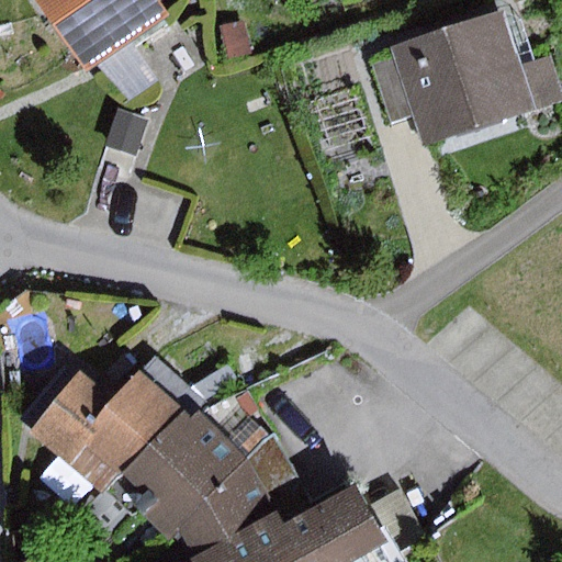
[(156,0),(38,0),(89,72),(169,18),(156,0)]
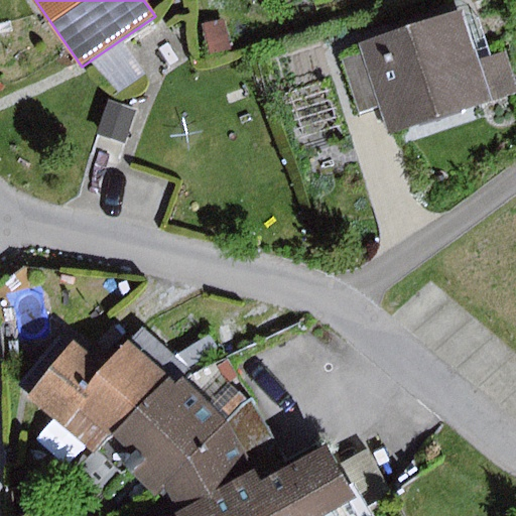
[(474,0),(477,9),(505,0),(474,0)]
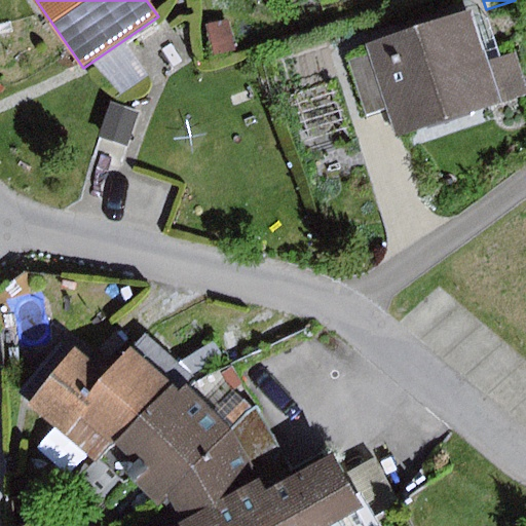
[(471,12),(372,45),(374,52),(392,108),(402,136),(501,103),(488,63),(471,12)]
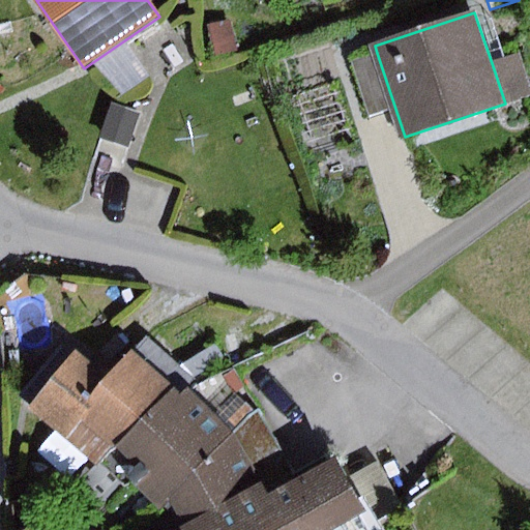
[(230,23),(208,26),(214,59),(235,55),(230,23)]
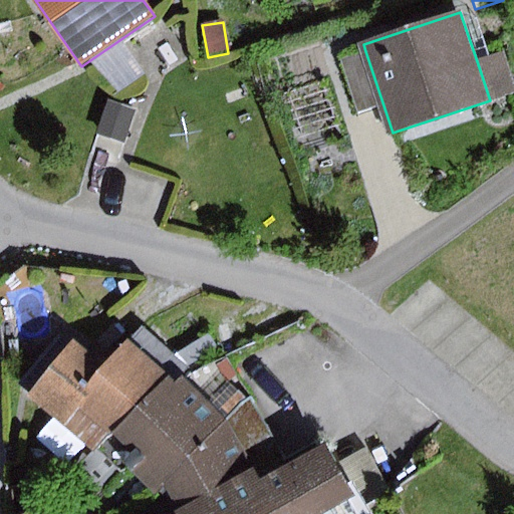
[(383,105),(365,51),(341,59),(360,113),(383,105)]
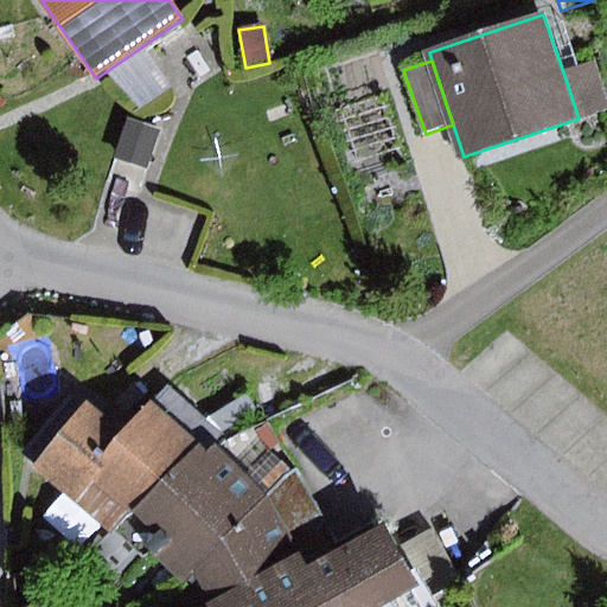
[(606,89),(598,61),(563,72),(579,119),(606,108),(606,89)]
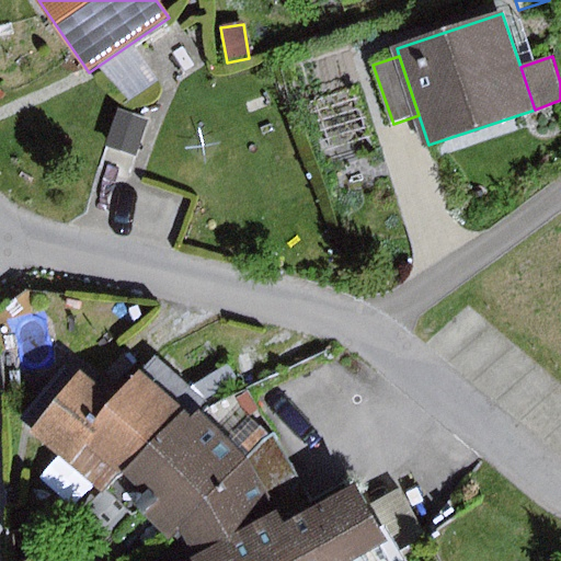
[(148,118),(117,110),(105,146),(136,156),(148,118)]
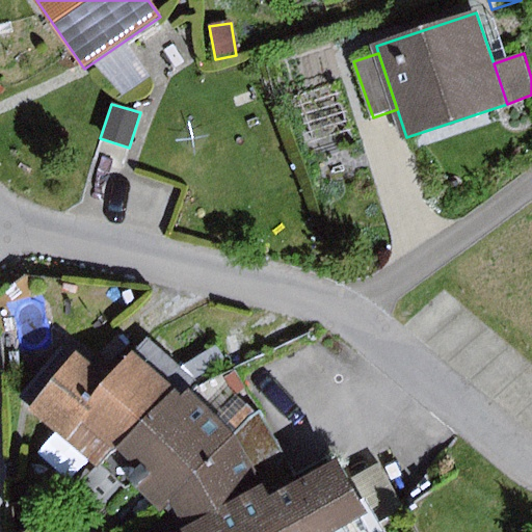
[(152,339),(133,352),(170,383),(184,395),(196,387),(232,368),(216,346),(181,367),(152,339)]
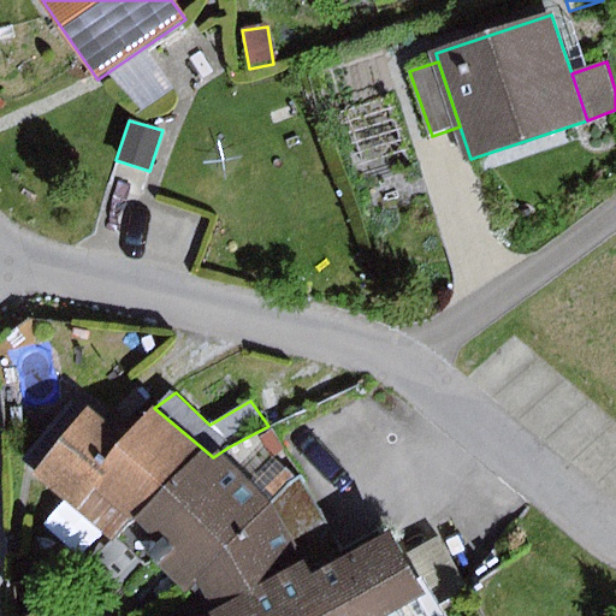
[(132,431),(98,401),(34,477),(114,544),(118,539),(197,444),(154,408),(132,431)]
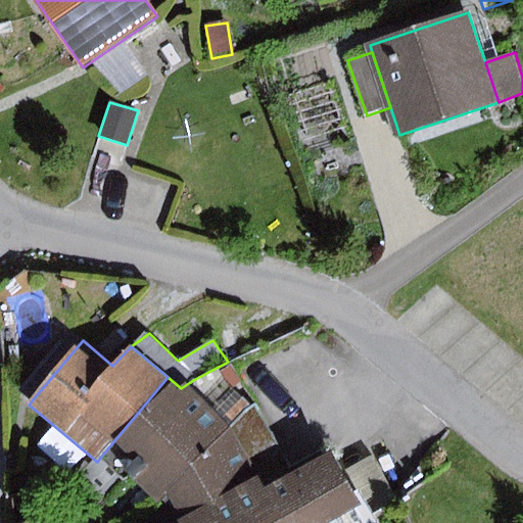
[(168,377),(100,458),(155,508),(168,494),(180,515),(283,454),(256,406),(228,429),(193,380),(181,388),(168,377)]
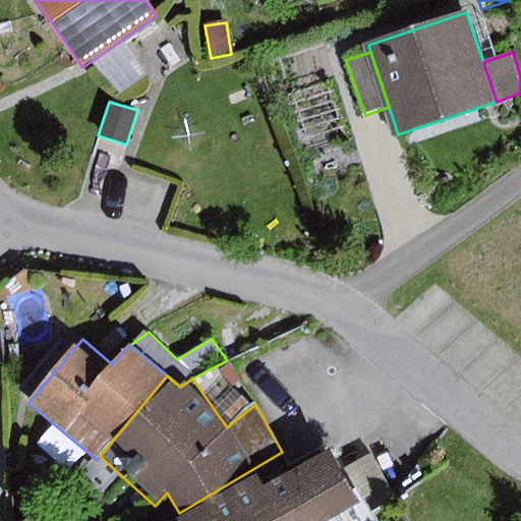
[(371,450),(339,470),(372,520),(399,503),(371,450)]
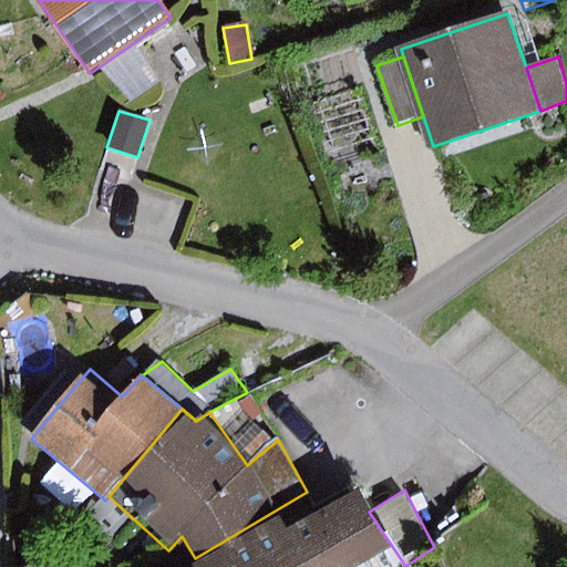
[(405,566),(369,512),(356,492),(289,529),(280,514),(188,566),(405,566)]
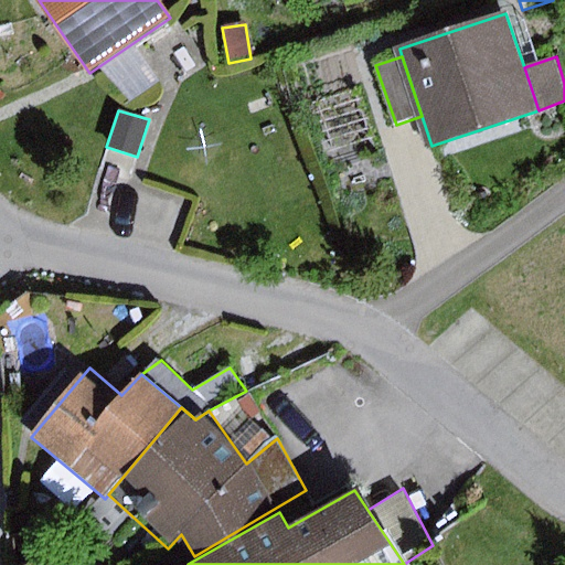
[(68,564),(62,551),(32,564),(68,564)]
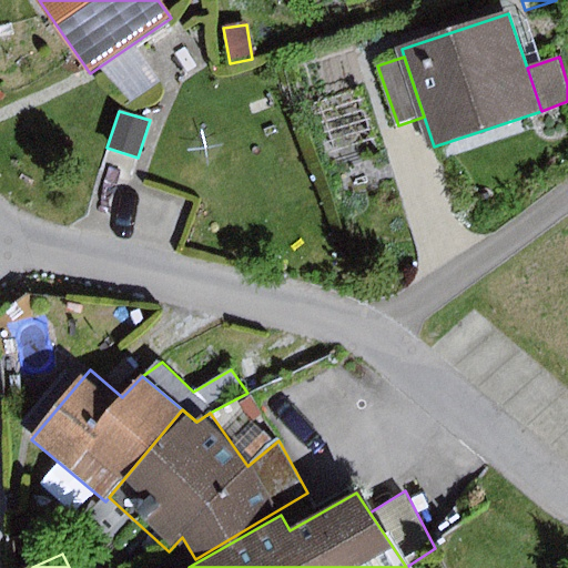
All buildings are outlined.
